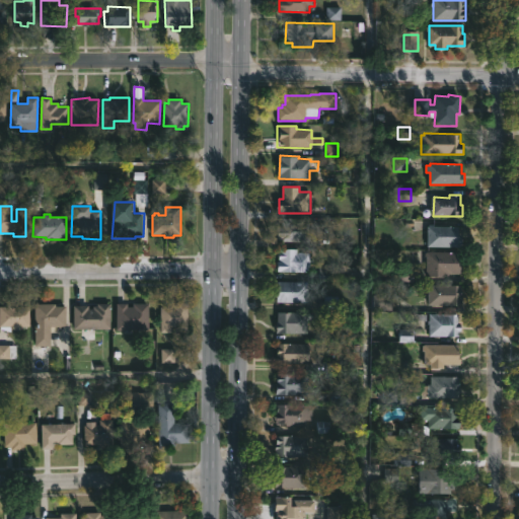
[(293,218),(293,220),(309,220),(309,242),(281,241),(281,239),(277,239),(278,226),(281,226),(281,218),(293,218)]
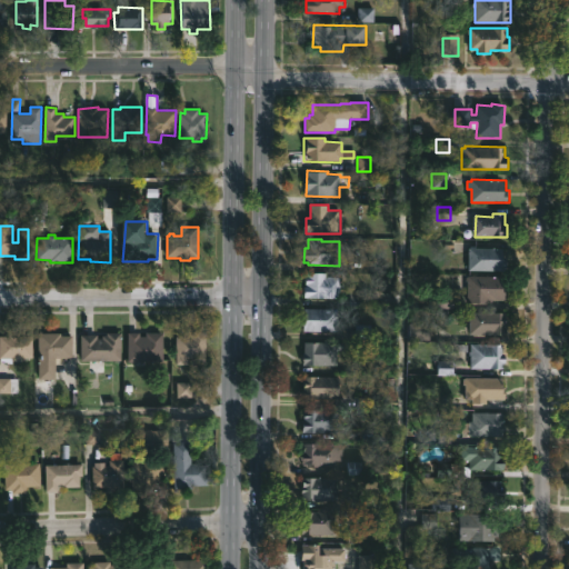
[(507,258),(507,271),(468,270),(469,248),(503,249),(503,258),(507,258)]
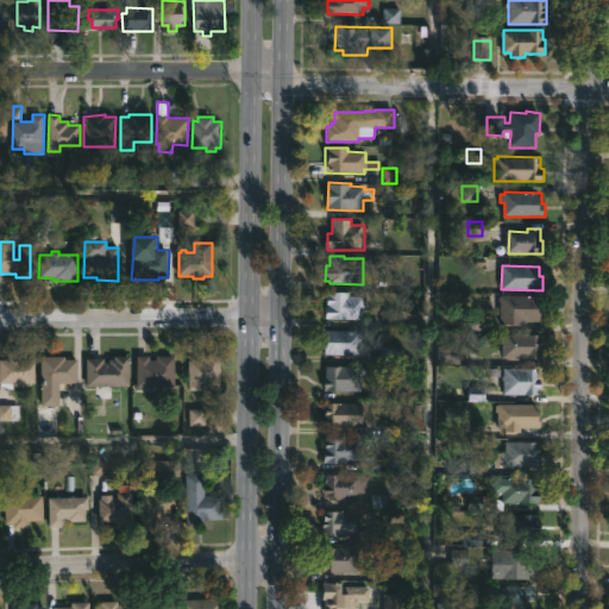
[(350,292),(350,295),(364,296),(364,319),(327,319),(328,292),(350,292)]
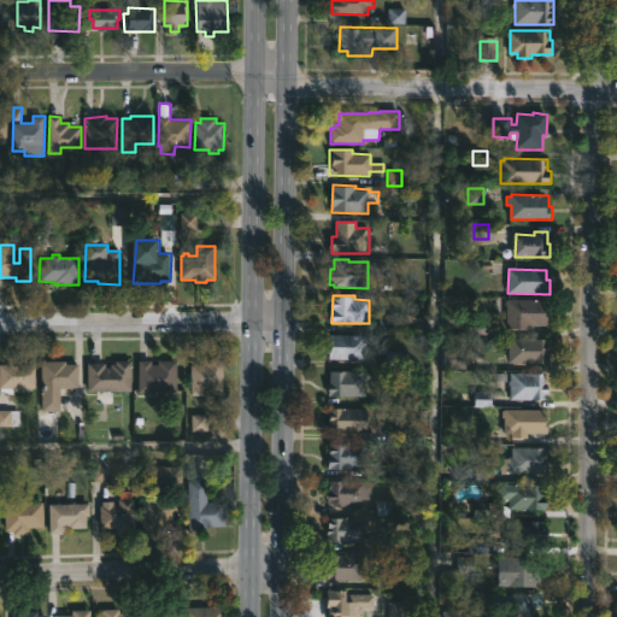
[(547,300),(546,306),(550,306),(550,325),(534,325),(534,329),(507,329),(507,307),(498,307),(498,299),(547,300)]
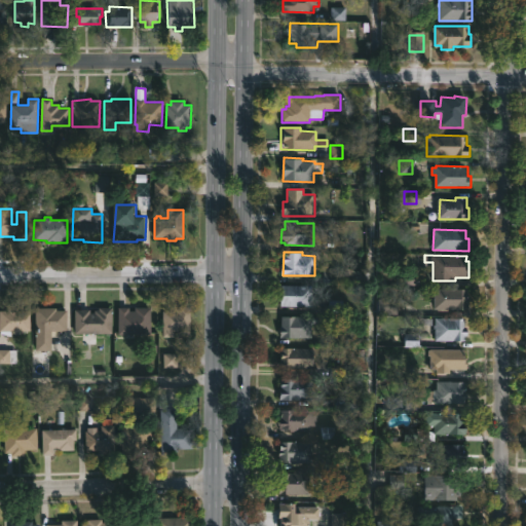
[(312,307),(282,306),(283,285),(313,286),(312,307)]
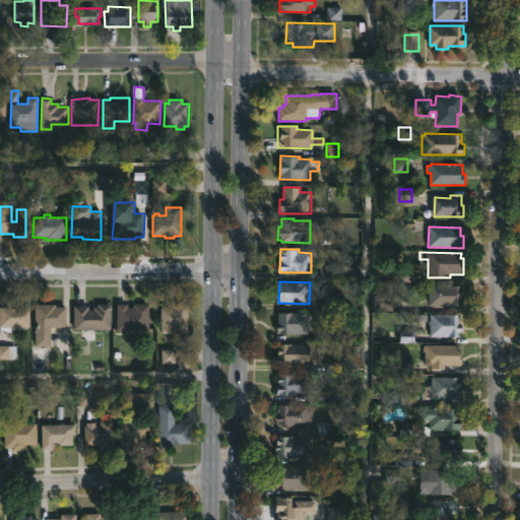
[(463,285),(462,306),(430,304),(430,290),(428,290),(428,286),(430,286),(430,285),(463,285)]
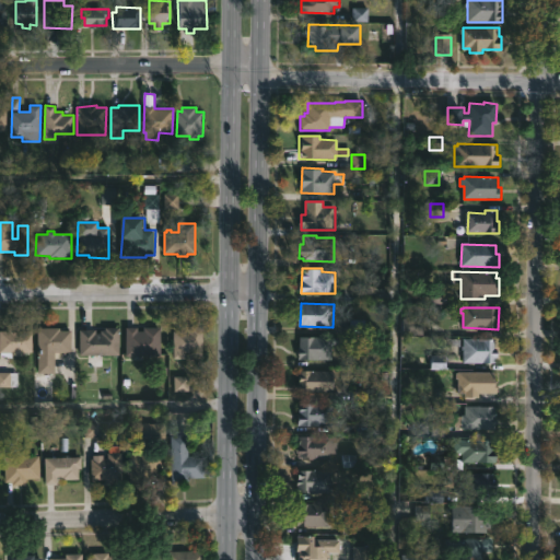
[(349,334),(362,334),(362,319),(349,319),(349,334)]
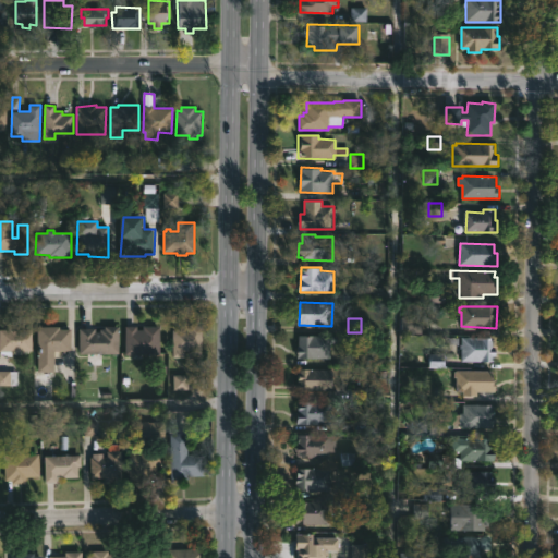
[(402,332),(415,332),(415,318),(402,318),(402,332)]
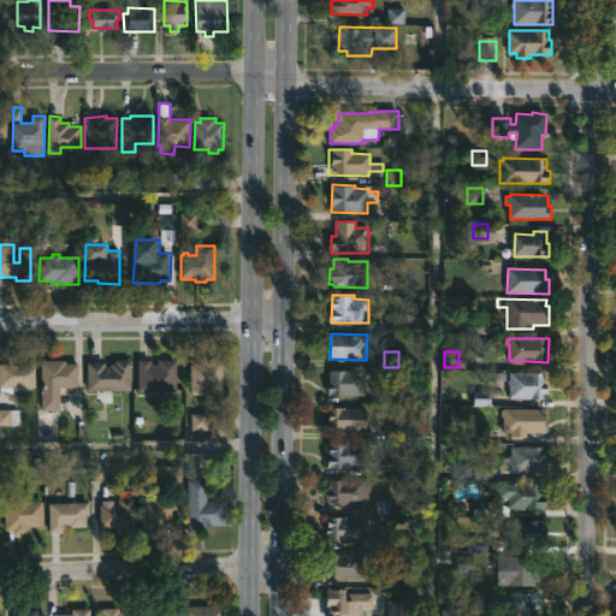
[(177,359),(176,391),(137,391),(138,359),(150,360),(150,363),(158,363),(158,359),(177,359)]
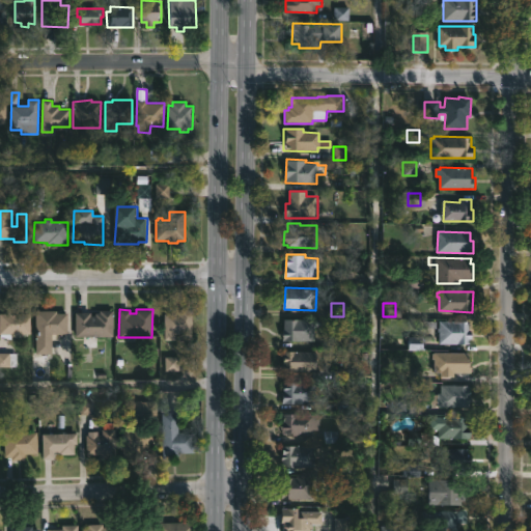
[(19,311),(19,313),(31,313),(30,334),(24,334),(24,336),(11,336),(11,334),(0,334),(0,313),(7,313),(7,310),(19,311)]
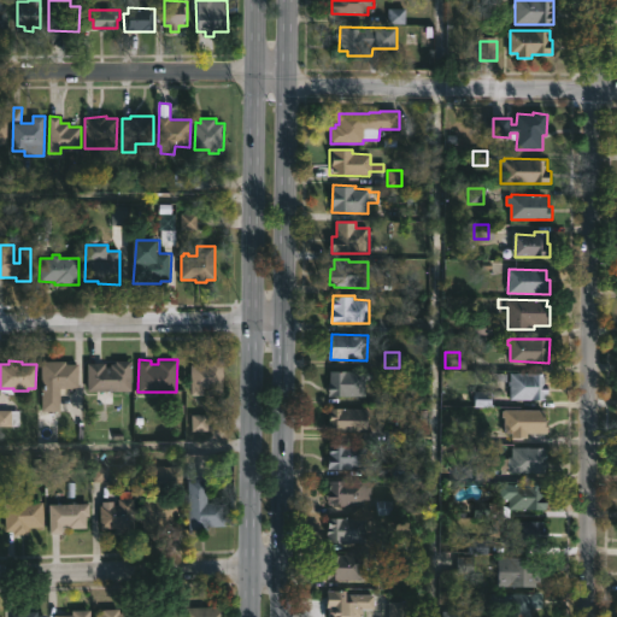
[(66,363),(80,364),(78,388),(60,388),(60,411),(41,411),(42,360),(66,363)]
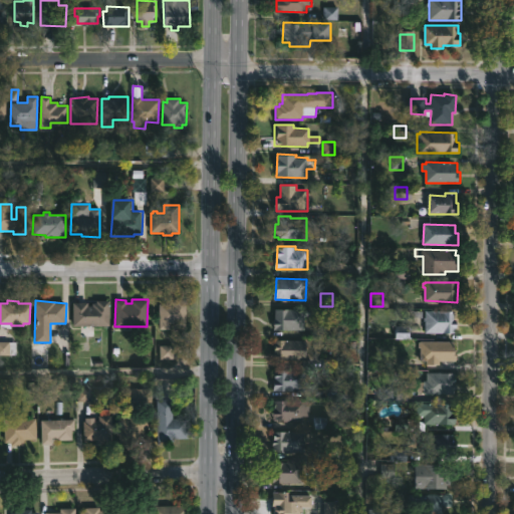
[(109,300),(109,326),(73,326),(73,302),(88,302),(88,305),(92,305),(92,303),(96,303),(96,300),(109,300)]
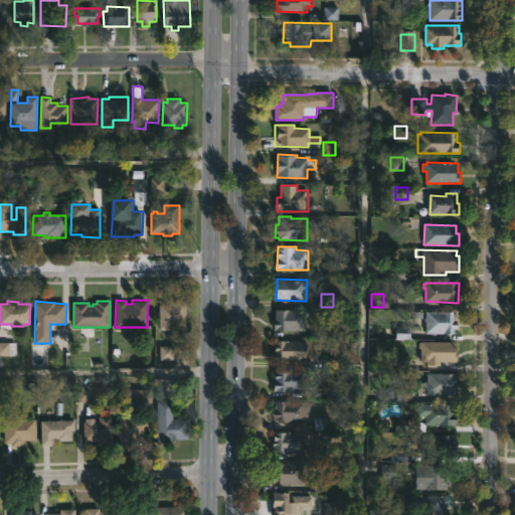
[(187,301),(187,329),(175,329),(175,325),(171,325),(171,330),(160,330),(160,305),(172,305),(172,302),(177,303),(177,301),(187,301)]
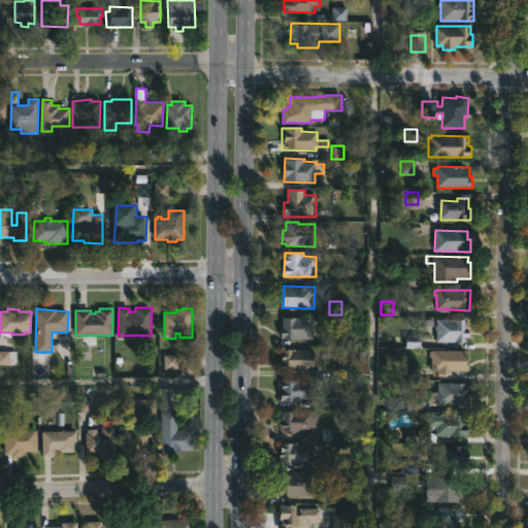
[(311,318),(311,334),(314,334),(314,339),(283,338),(284,318),(311,318)]
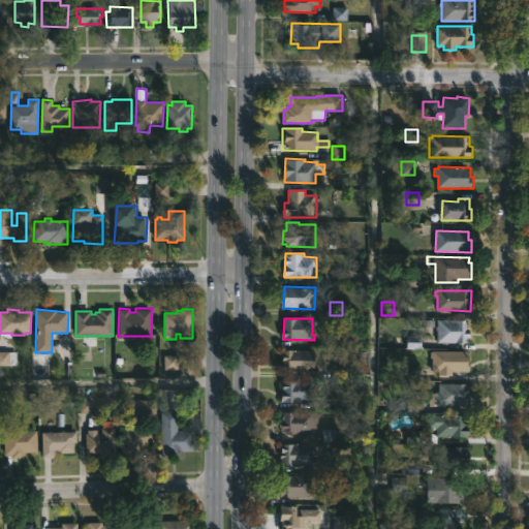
[(465,320),(465,330),(468,330),(467,339),(465,339),(465,343),(436,343),(436,331),(434,331),(434,327),(436,327),(436,319),(465,320)]
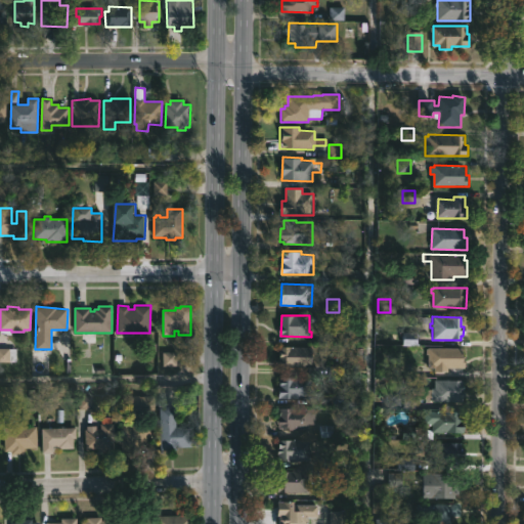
[(312,367),(279,366),(279,347),(312,347),(312,367)]
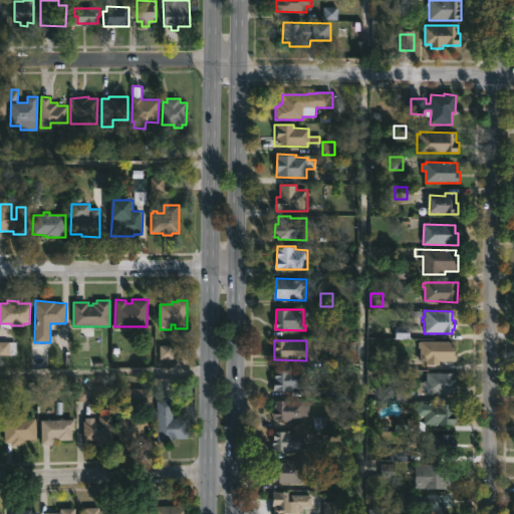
[(456,353),(458,354),(458,361),(439,361),(439,364),(426,364),(426,361),(420,361),(420,341),(456,341),(456,353)]
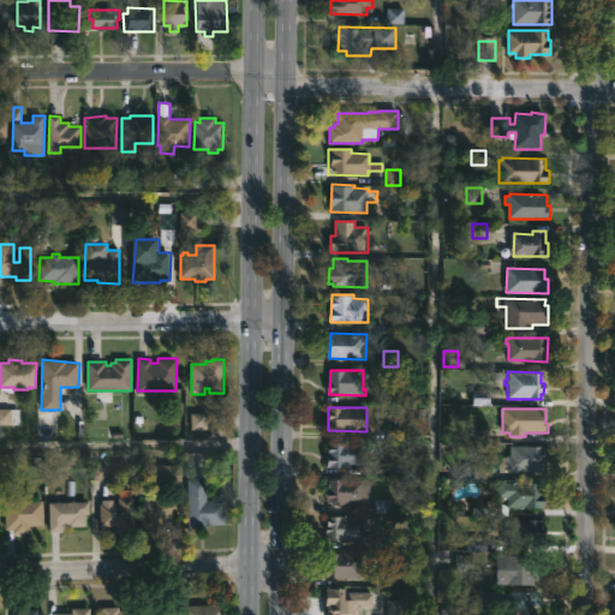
[(366,469),(328,469),(329,442),(368,442),(366,469)]
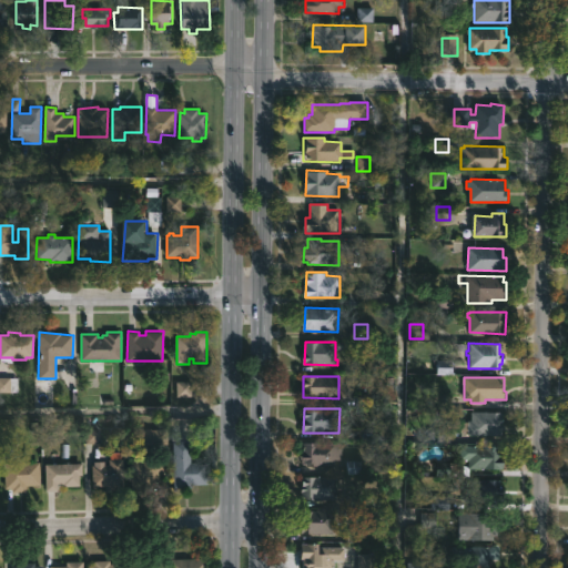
[(499,413),(498,426),(500,426),(500,437),(465,436),(465,434),(456,433),(456,422),(469,422),(469,412),(499,413)]
